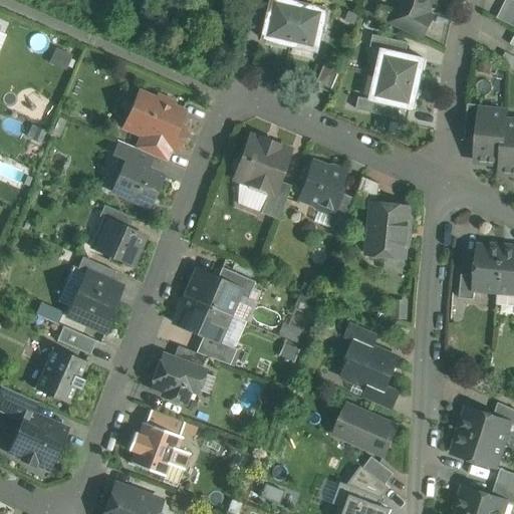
[(287,0),(272,0),(271,6),(263,40),(291,46),(300,3),(287,0)]
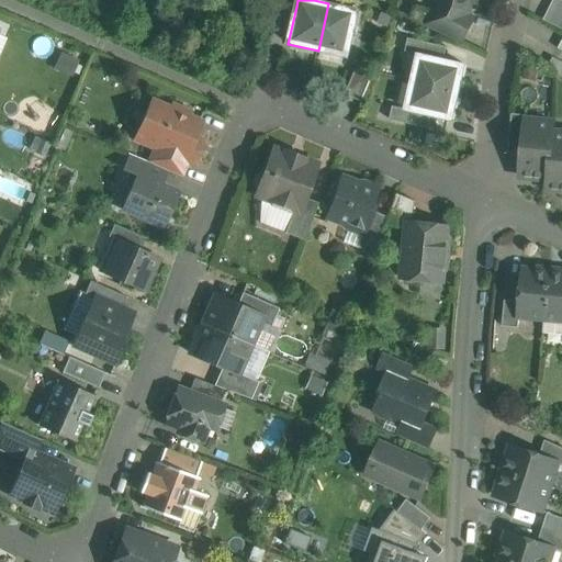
[(440,0),(440,1),(464,13),(468,0),(473,0),(478,1),(478,0),(440,0)]
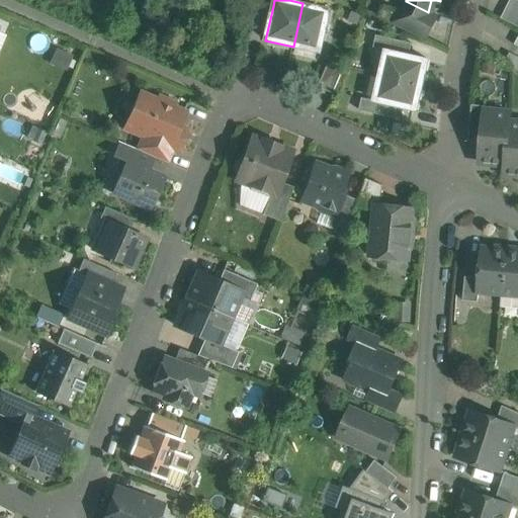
[(517,24),(517,0),(509,0),(502,19),(517,24)]
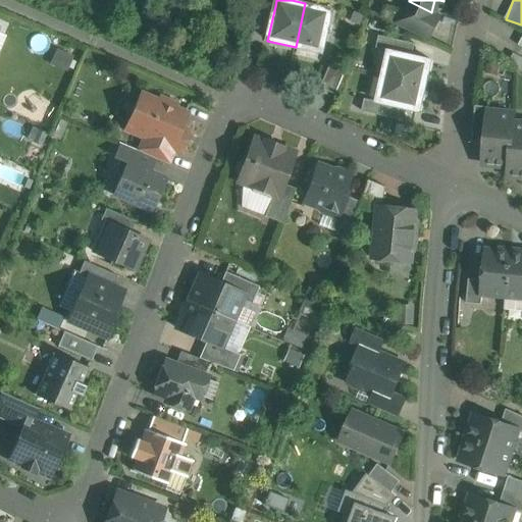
[(409,1),(407,1),(397,22),(429,39),(439,16),(431,12),(409,1)]
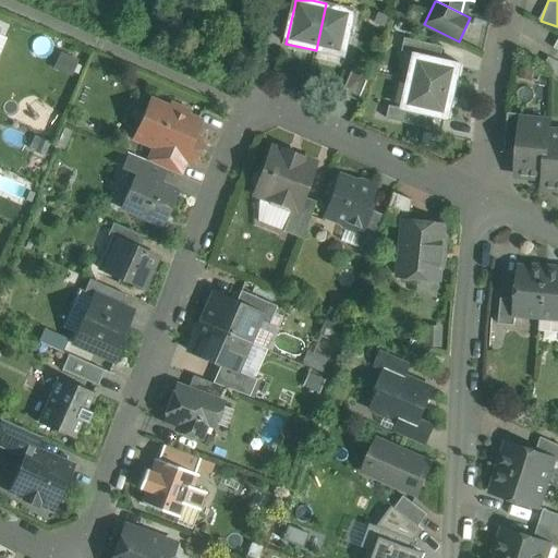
[(356,10),(326,3),(316,50),(346,57),(353,24),(356,10)]
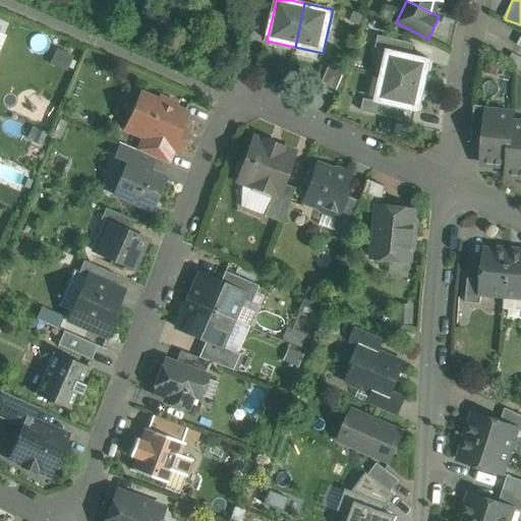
[(414,44),(379,36),(375,48),(387,51),(388,50),(411,56),(414,44)]
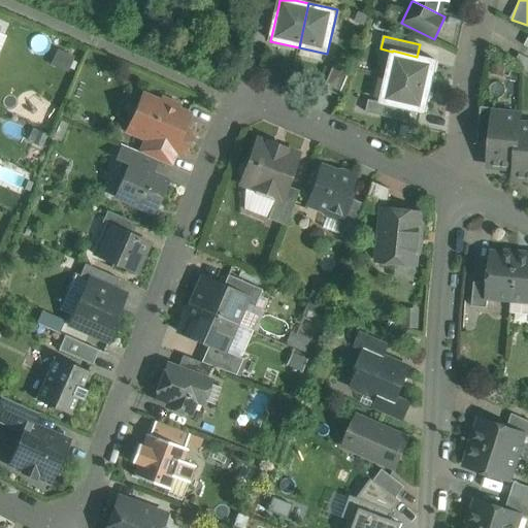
[(417,57),(393,51),(392,52),(387,77),(431,87),(437,61),(417,57)]
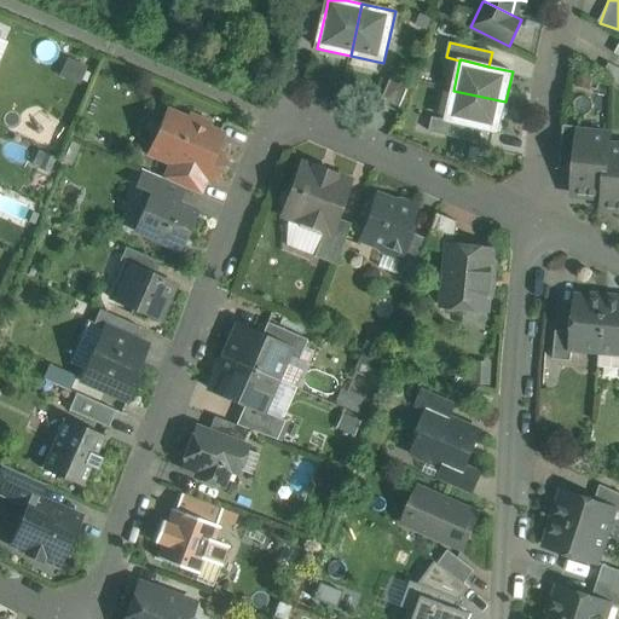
[(618,68),(609,63),(602,76),(618,85),(618,68)]
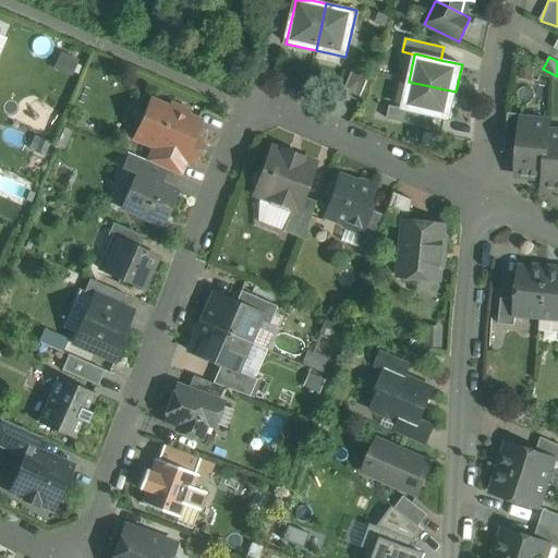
[(456,92),(409,82),(402,108),(402,109),(428,114),(449,120),(456,92)]
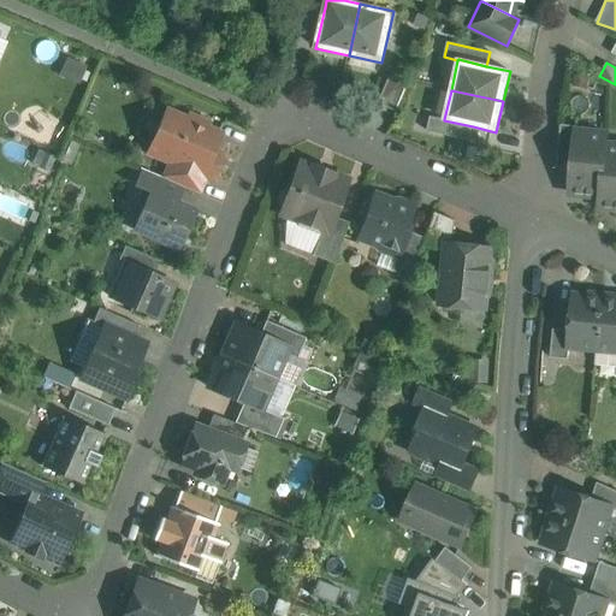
[(219,135),(166,112),(149,149),(169,158),(166,165),(206,182),(207,182),(214,165),(207,161),(219,135)]
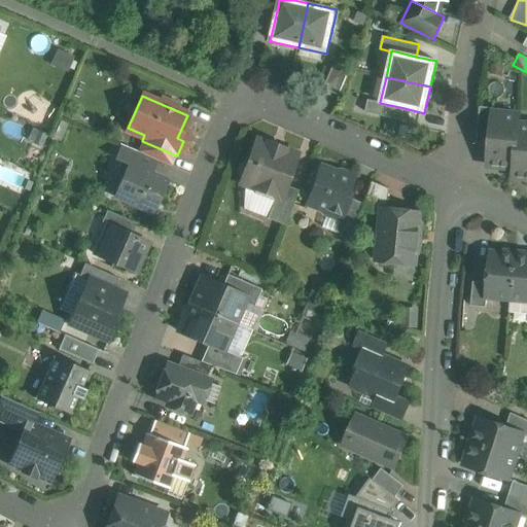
[(405,108),(380,103),(380,102),(369,100),(365,112),(401,120),(405,108)]
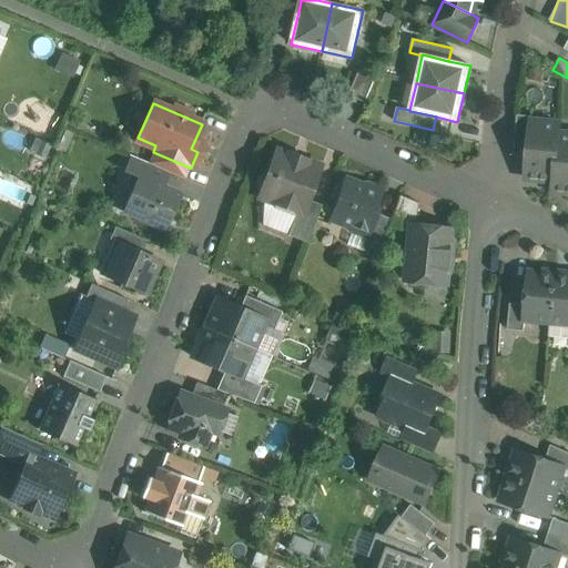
[(533,117),(517,115),(514,155),(527,156),(530,121),(531,121),(533,117)]
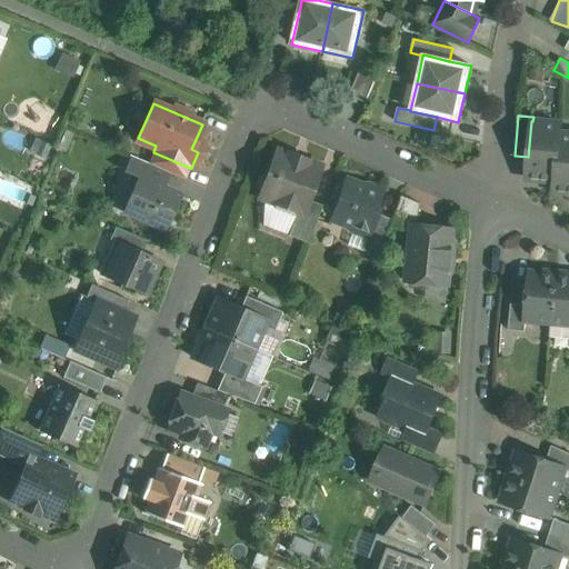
[(532,121),(531,121),(528,157),(526,179),(553,181),(555,181),(559,135),(560,135),(561,125),(532,121)]
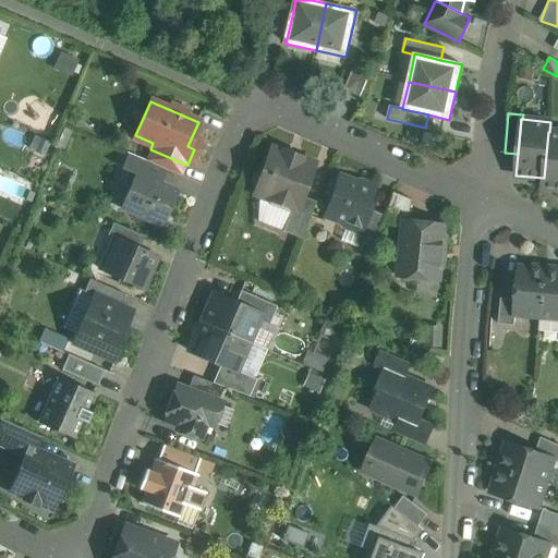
[(557,132),(549,132),(548,132),(544,178),(543,178),(542,187),(557,189),(557,132)]
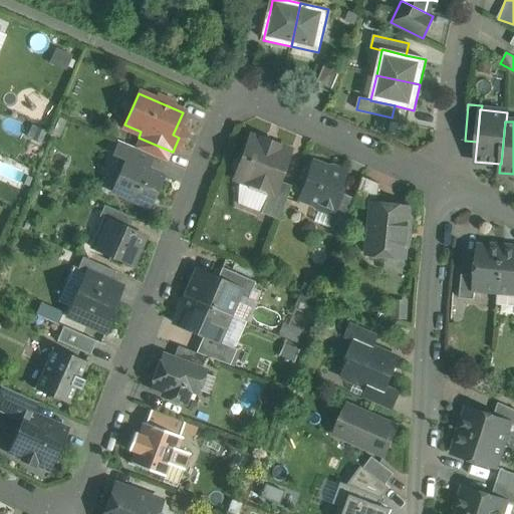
[(172,152),(139,138),(134,149),(154,158),(167,163),(172,152)]
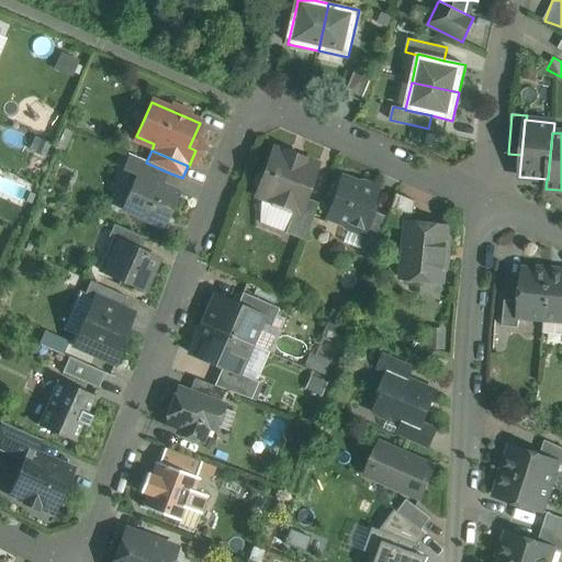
[(313,165),(276,150),(270,154),(261,175),(259,175),(257,176),(254,184),(255,187),(257,188),(256,190),(259,197),(293,210),(300,212),(305,199),(315,170),(313,165)]
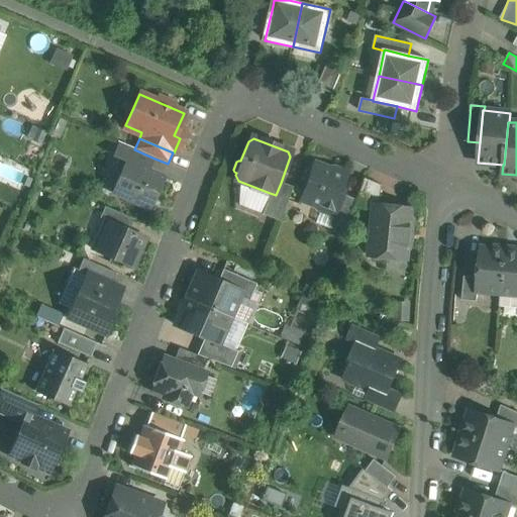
[(133,148),(118,142),(112,156),(125,161),(128,162),(133,148)]
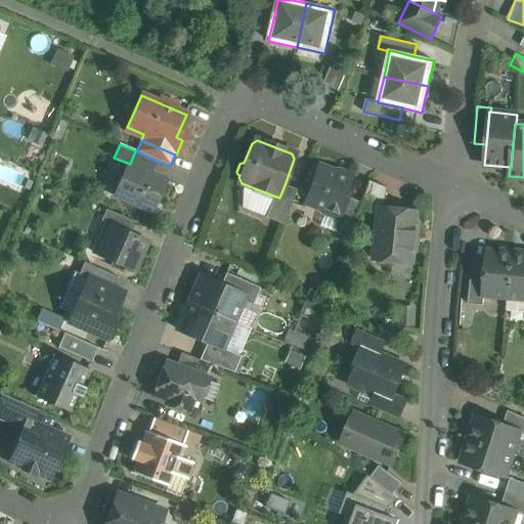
[(136,151),(135,150),(130,164),(151,173),(157,161),(136,151)]
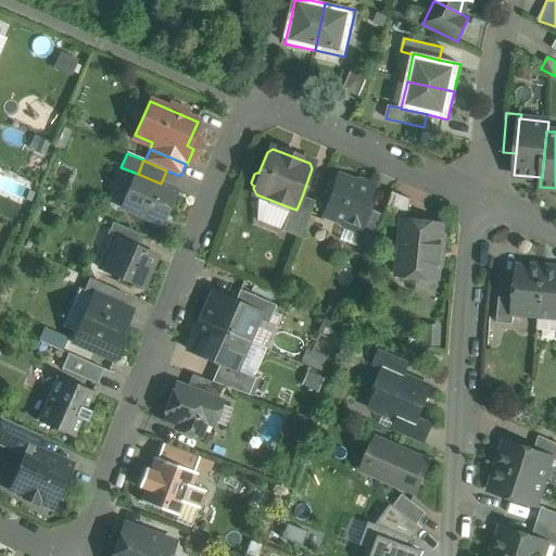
[(138,174),(135,173),(119,207),(160,225),(172,201),(176,190),(161,184),(138,174)]
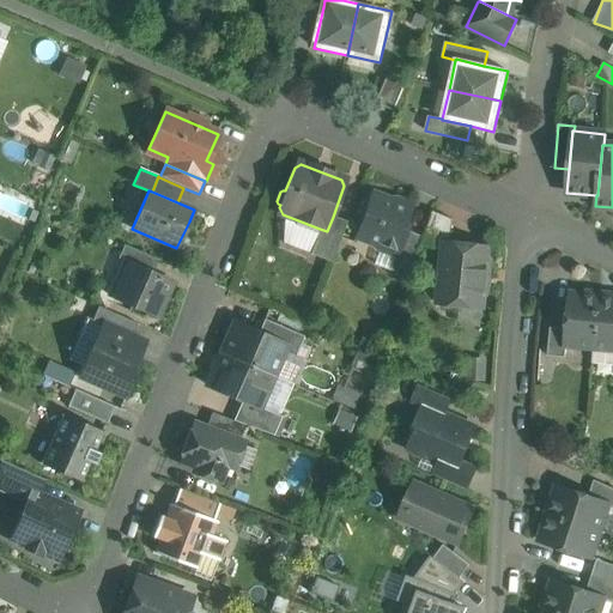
[(413,210),(372,195),(357,237),(395,252),(396,253),(405,230),(413,210)]
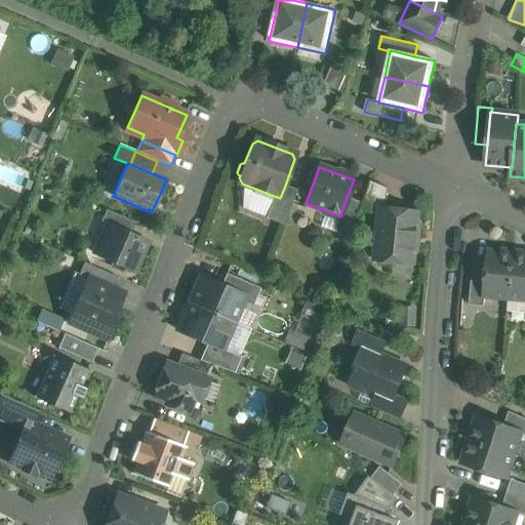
[(388,188),(371,180),(361,211),(380,213),(380,208),(386,209),(388,188)]
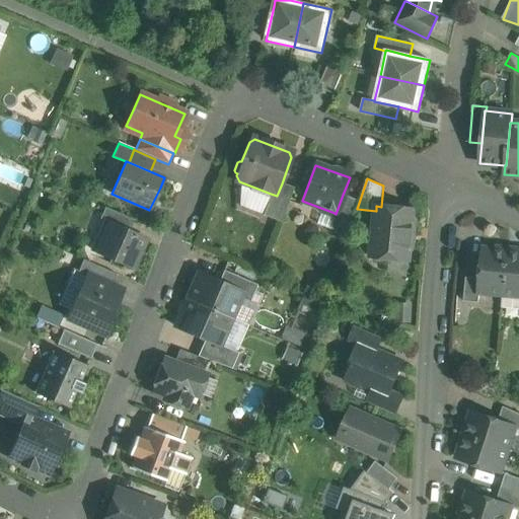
[(277,196),(271,194),(263,216),(280,222),(293,188),(282,183),(277,196)]
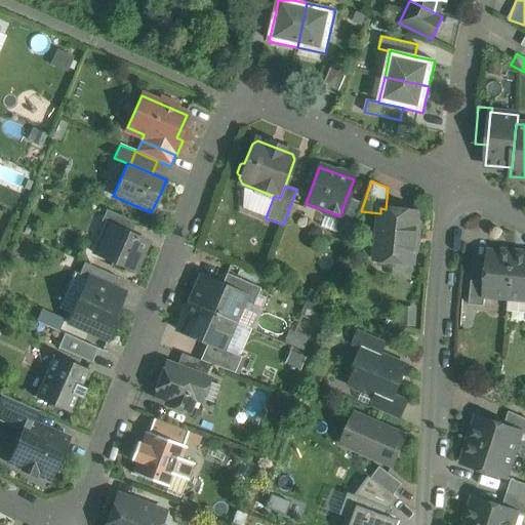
[(362,203),(347,197),(339,216),(338,215),(333,231),(350,237),(362,203)]
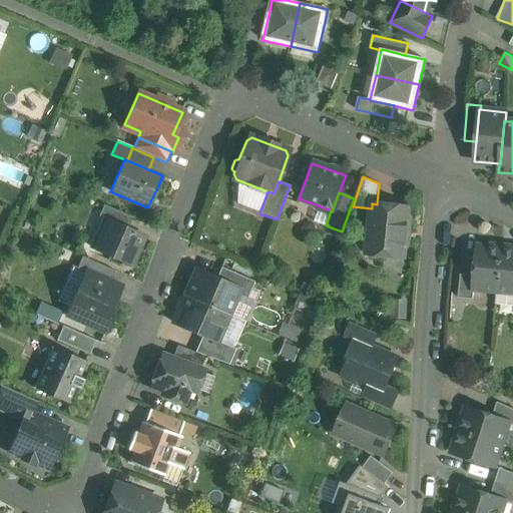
[(370,231),(406,233),(409,207),(377,204),(372,203),(372,208),(370,231)]
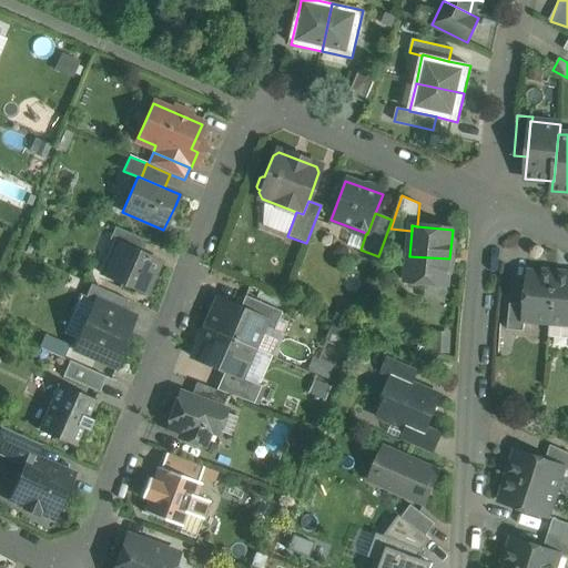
[(146,241),(114,226),(109,240),(117,243),(142,253),(146,241)]
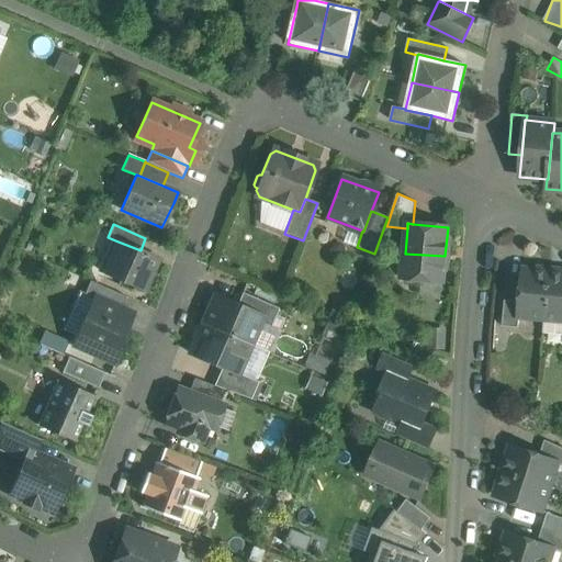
[(141,250),(115,240),(102,272),(142,290),(156,258),(141,250)]
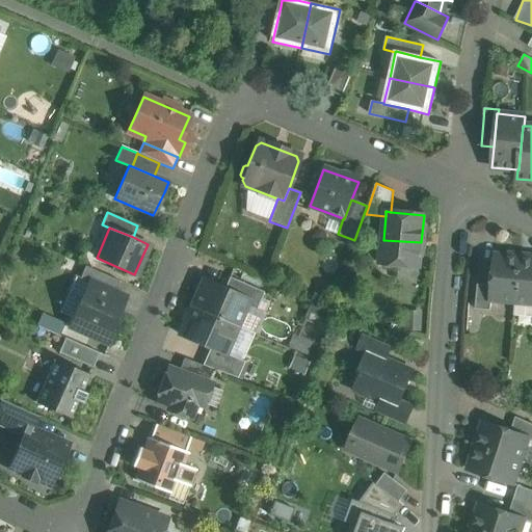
[(421,242),(383,240),(381,262),(386,268),(396,269),(401,264),(419,266),(421,242)]
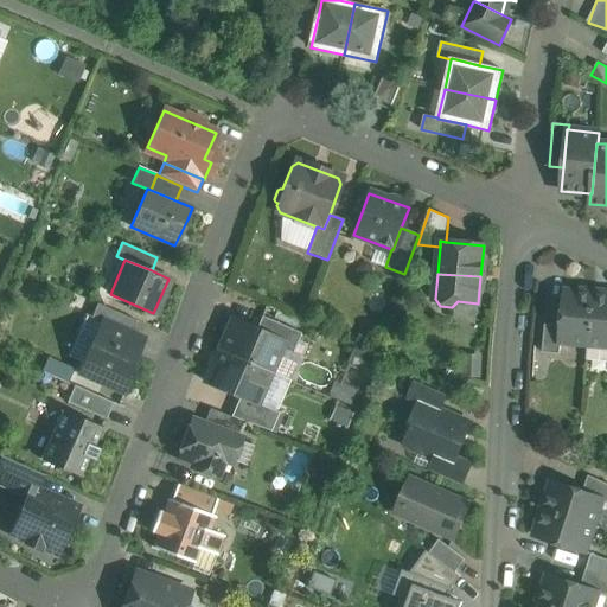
[(593,293),(564,291),(562,326),(560,343),(561,343),(588,345),(593,293)]
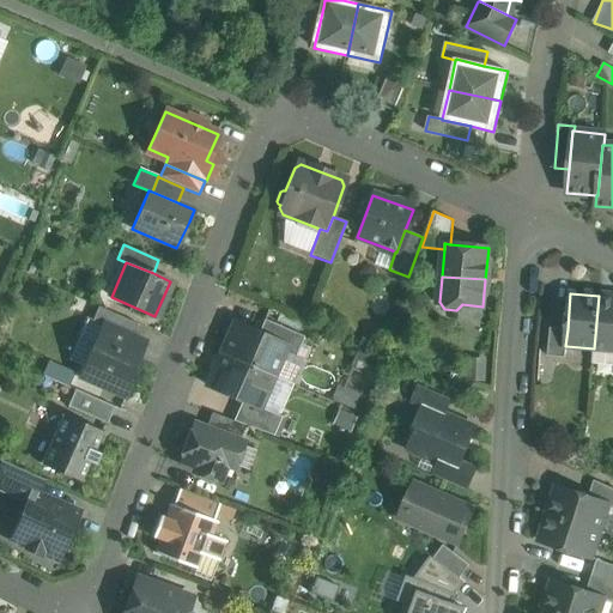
[(612,297),(599,296),(594,349),(593,363),(612,364),(612,297)]
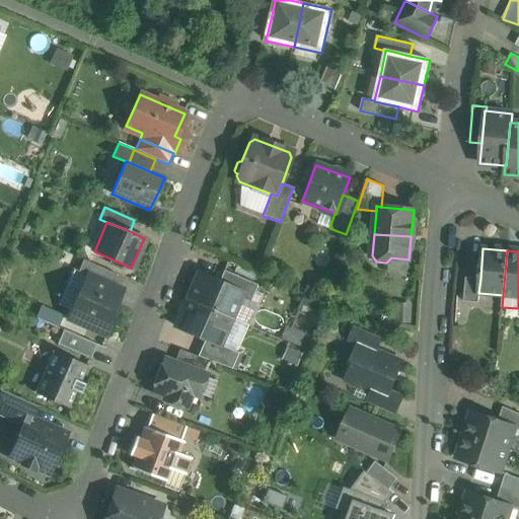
[(116,275),(82,260),(77,272),(86,276),(87,275),(112,286),(116,275)]
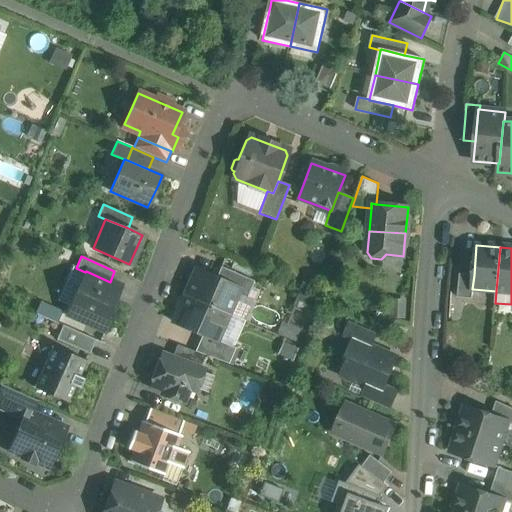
[(253,281),(220,267),(216,278),(239,288),(237,293),(246,297),(253,281)]
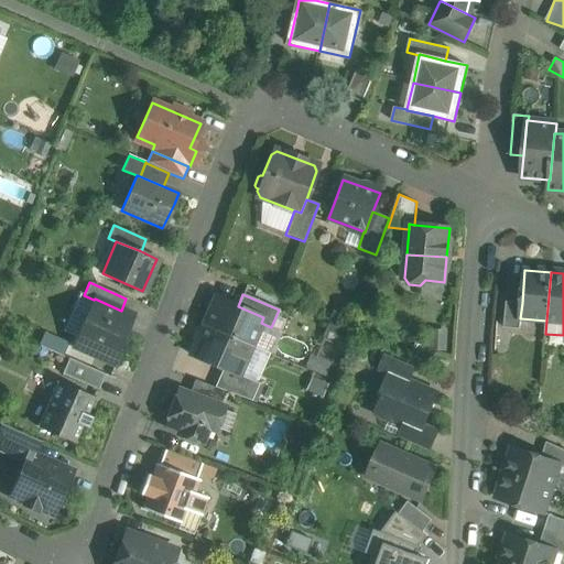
[(238,306),(216,296),(203,324),(251,346),(261,323),(263,317),(238,306)]
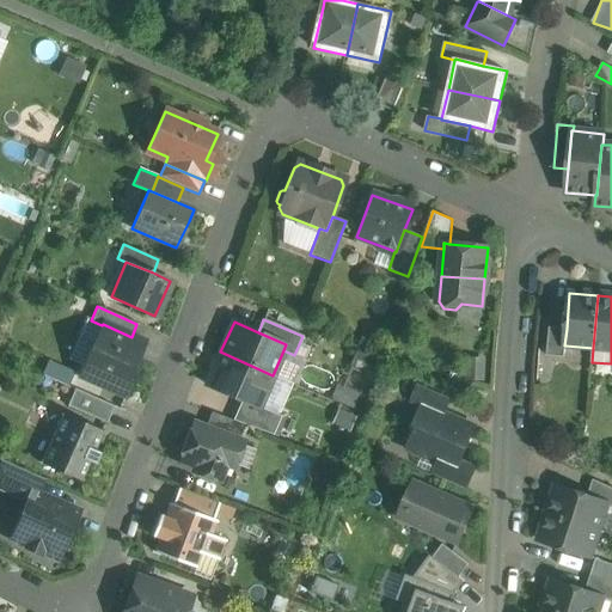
[(132,337),(103,324),(102,325),(80,375),(126,396),(140,362),(135,361),(144,342),(132,337)]
